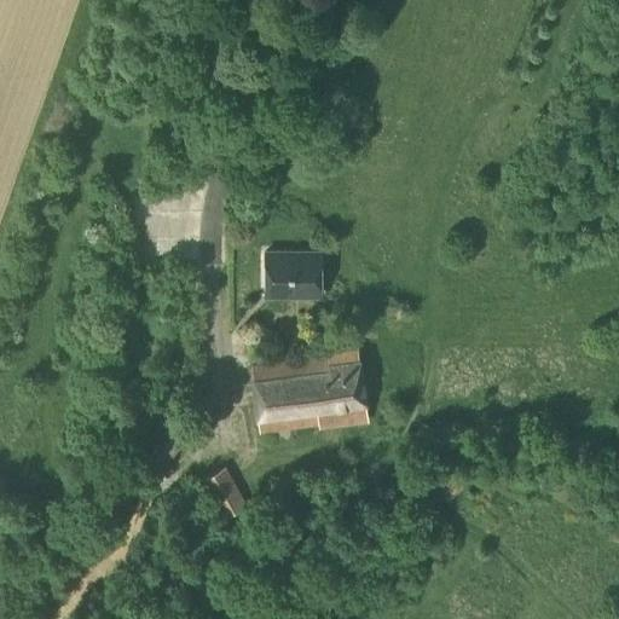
[(165,213),(190,212),(189,195),(163,197),(165,213)]
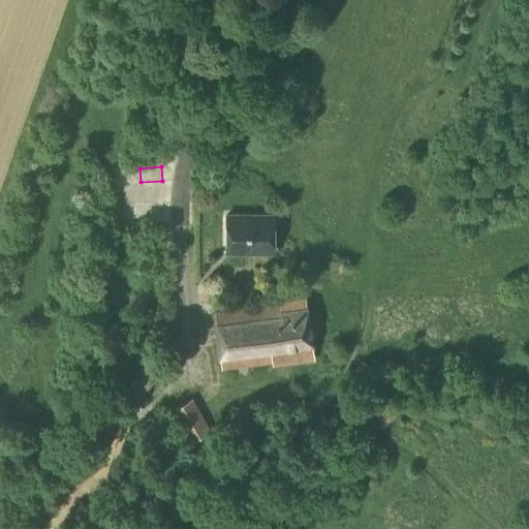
[(146,214),(131,217),(133,230),(149,227),(146,214)]
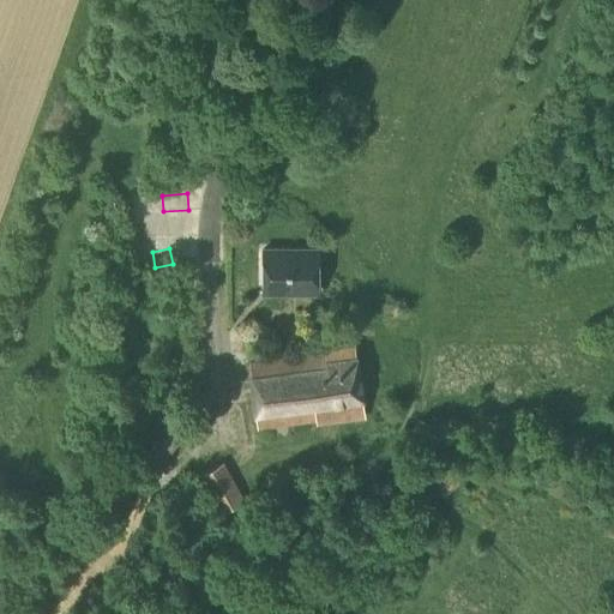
[(317,294),(317,251),(262,251),(262,294),(317,294)]
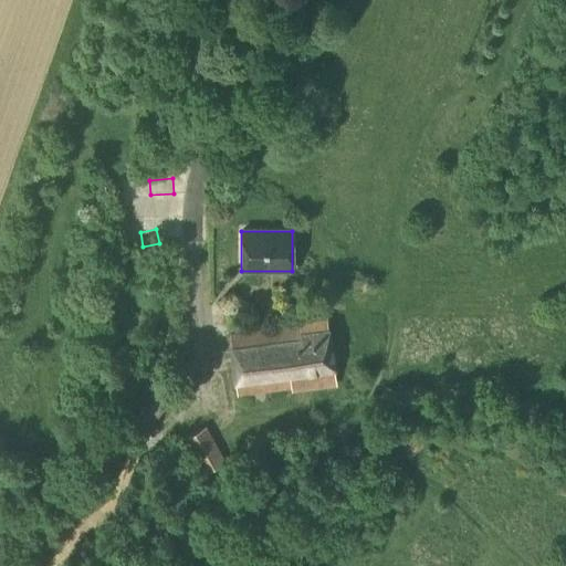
[(291,391),(334,386),(325,320),(300,323),(301,325),(230,335),(238,397),(291,389),(291,391)]
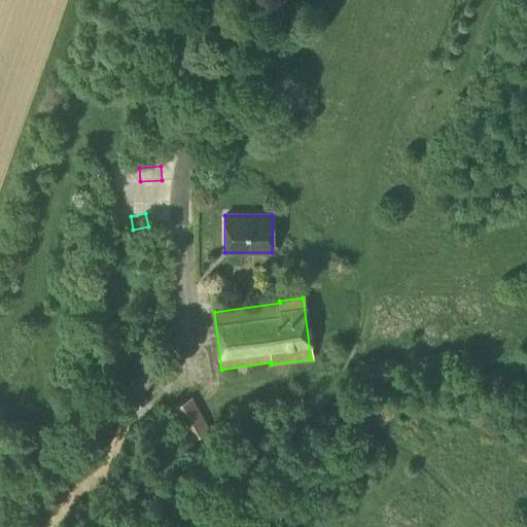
[(184,440),(207,434),(198,397),(175,402),(184,440)]
